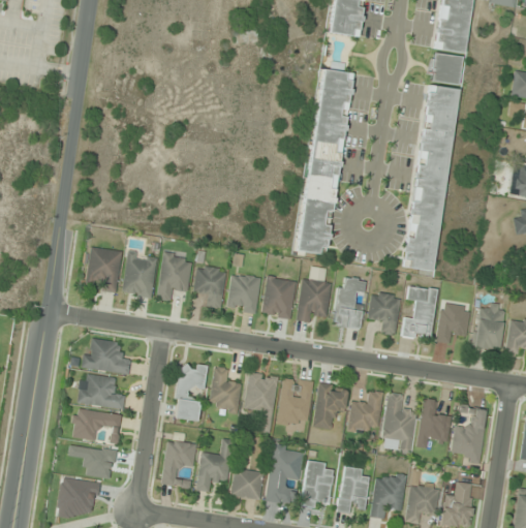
[(334,0),(331,33),(362,37),(367,0),(334,0)]
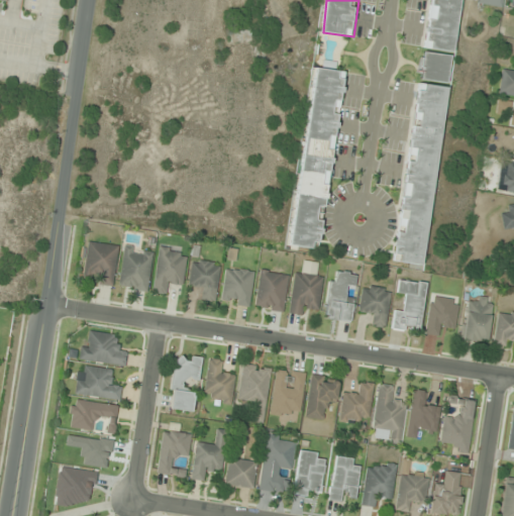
[(431,0),(425,47),(423,47),(419,78),(451,82),(463,0),(431,0)]
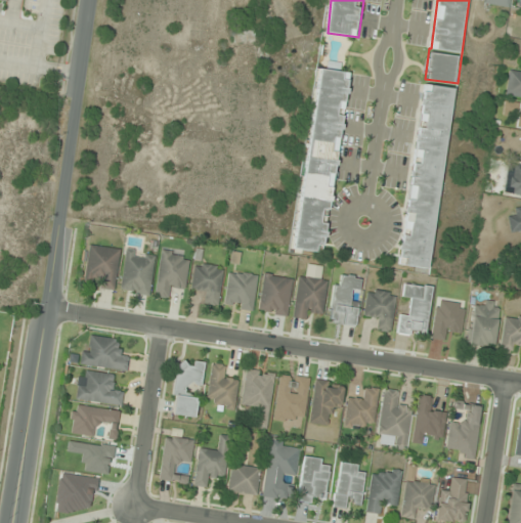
[(235,32),(236,42),(258,40),(257,30),(235,32)]
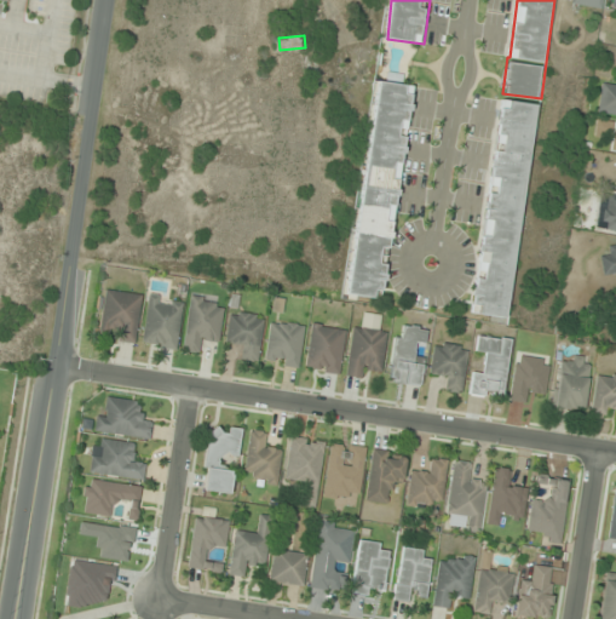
[(392,250),(415,85),(379,80),(349,294),(384,299),(389,262),(381,262),(384,248),(392,250)]
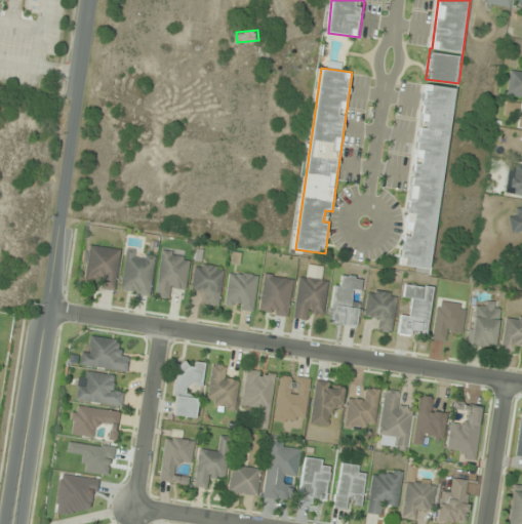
[(521,71),(511,70),(508,96),(521,97),(521,71)]
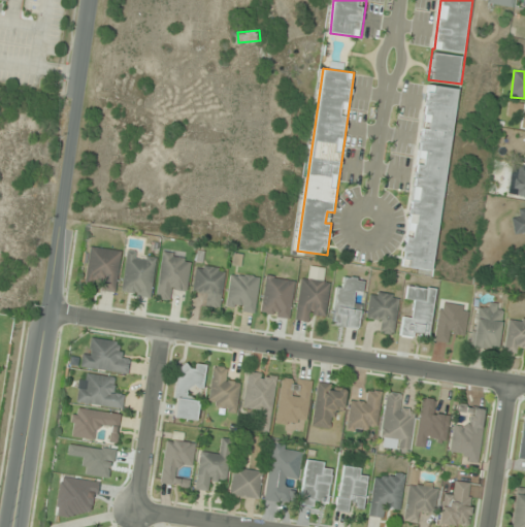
[(427,83),(402,266),(434,270),(459,87),(427,83)]
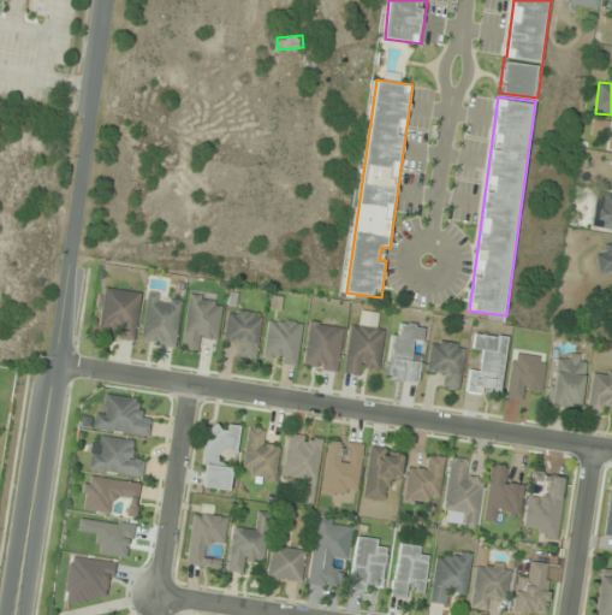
[(594,226),(611,229),(611,190),(600,189),(594,226)]
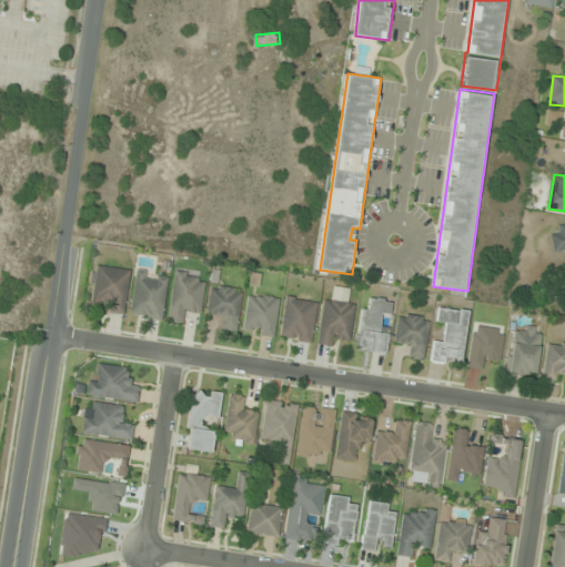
[(561,233),(553,234),(554,251),(564,249),(564,224),(561,224),(561,233)]
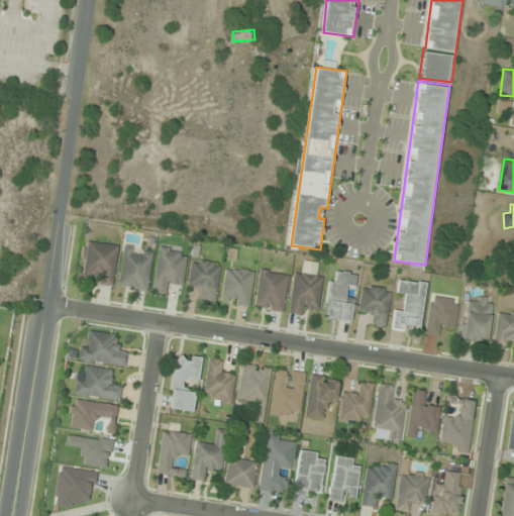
[(116,286),(120,244),(88,241),(85,280),(97,281),(97,284),(116,286)]
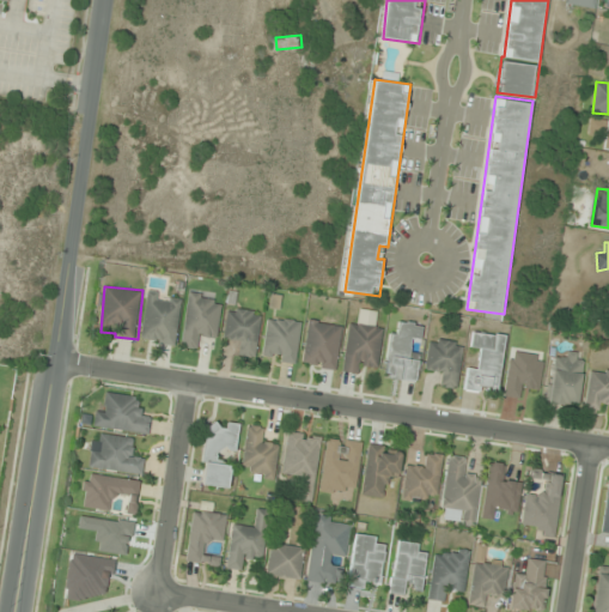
[(141,339),(177,345),(184,297),(150,292),(141,339)]
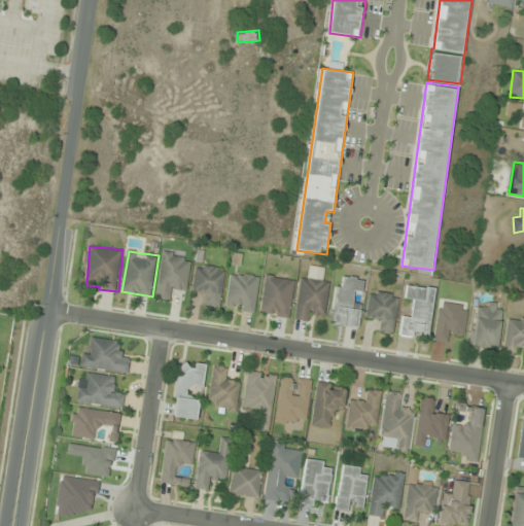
[(164,252),(158,297),(174,300),(176,289),(188,290),(193,256),(164,252)]
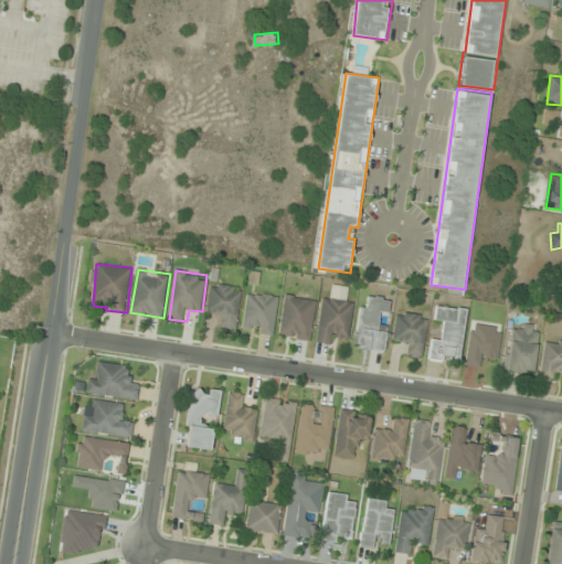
[(243,287),(211,284),(208,312),(222,314),(221,327),(239,329),(243,287)]
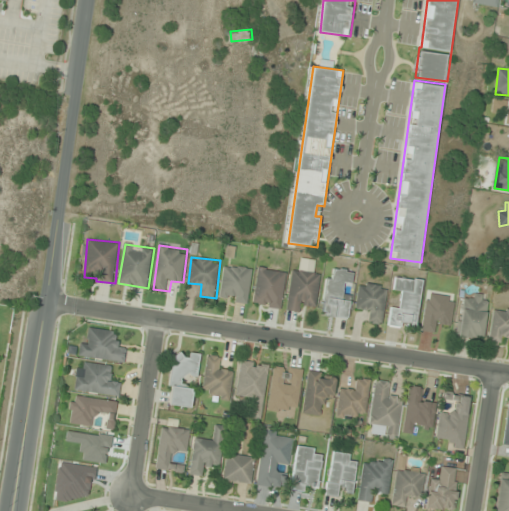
[(254,268),(225,265),(221,299),(249,303),(254,268)]
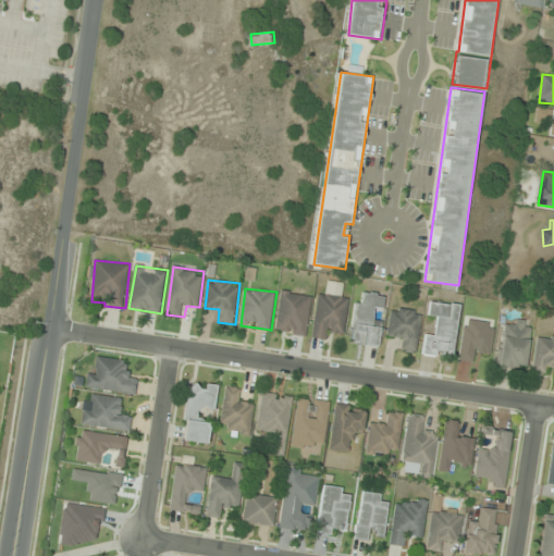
[(314,295),(281,291),(275,331),(308,335),(314,295)]
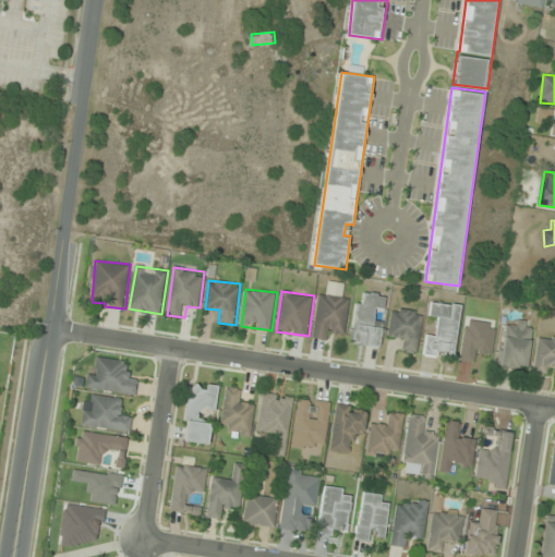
[(358,302),(351,342),(381,347),(384,327),(374,326),(377,307),(385,309),(387,297),(366,292),(364,303),(358,302)]
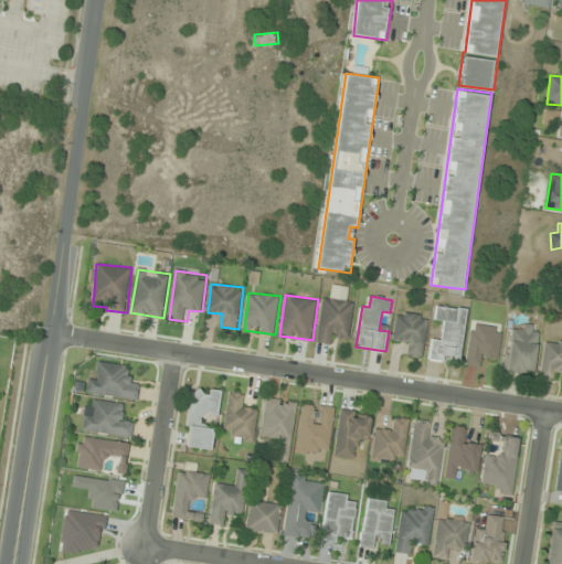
[(356,301),(324,297),(317,342),(338,344),(339,334),(351,337),(356,301)]
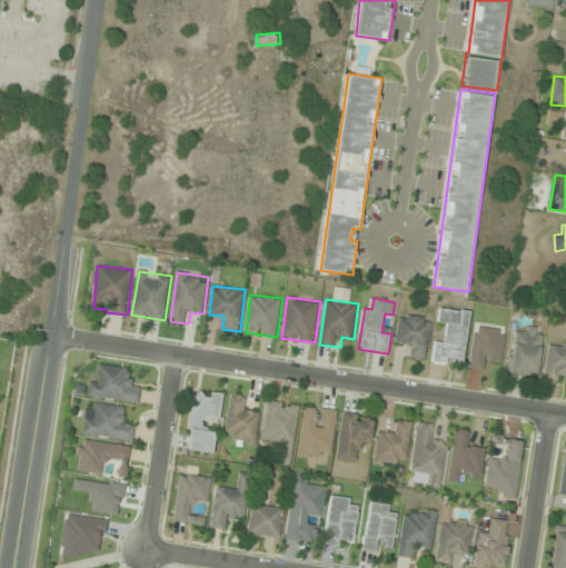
[(472,310),(440,306),(438,322),(448,324),(446,342),(436,341),(433,361),(464,367),(472,310)]
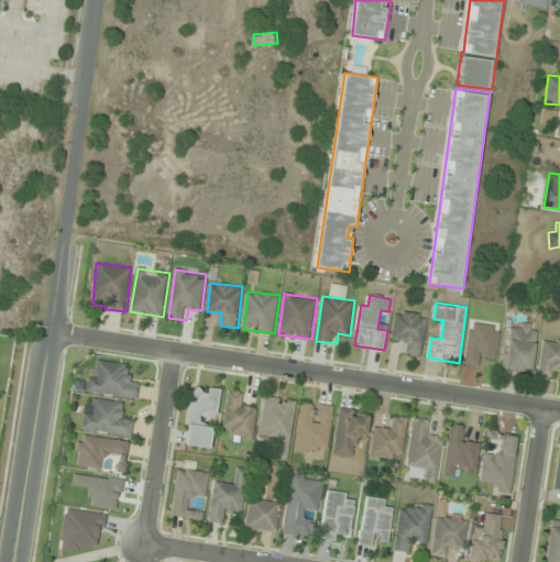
[(423,355),(427,315),(396,311),(393,340),(409,342),(408,354),(423,355)]
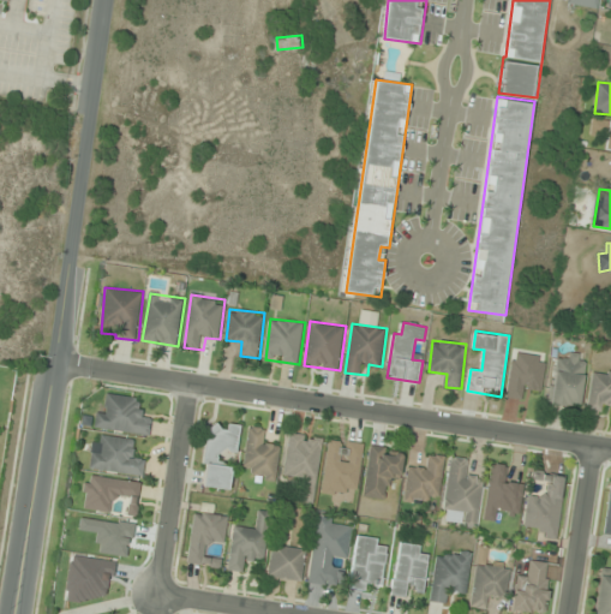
[(588,355),(568,352),(567,359),(555,358),(549,403),(581,407),(588,355)]
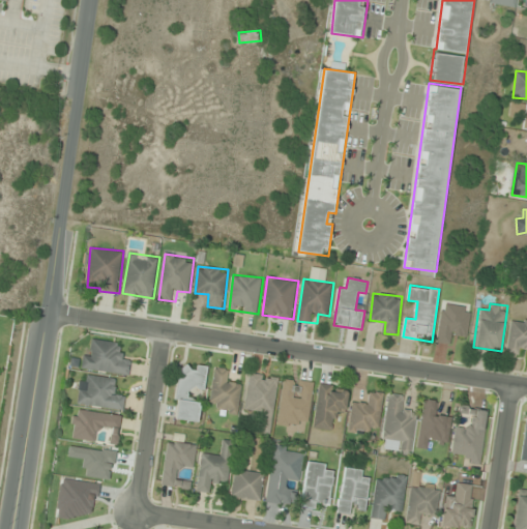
[(526,319),(510,320),(510,352),(526,351),(526,319)]
